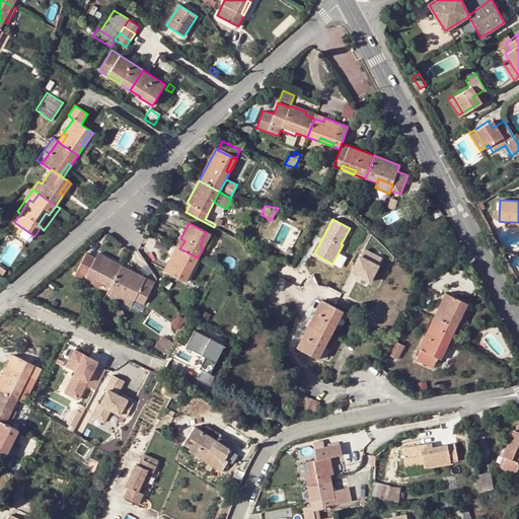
[(200,245),(203,248),(210,234),(206,232),(200,245)]
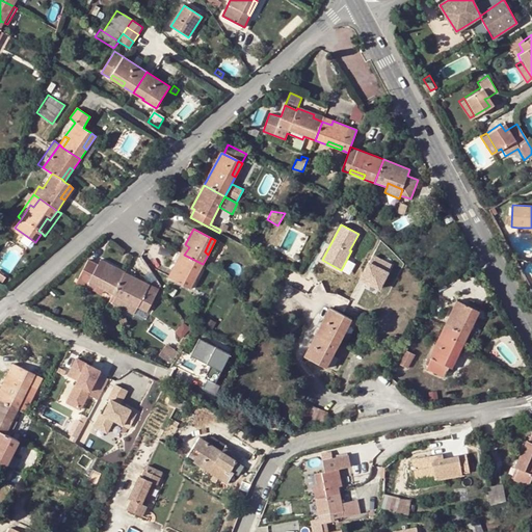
[(180,263),(184,255),(181,253),(176,261),(180,263)]
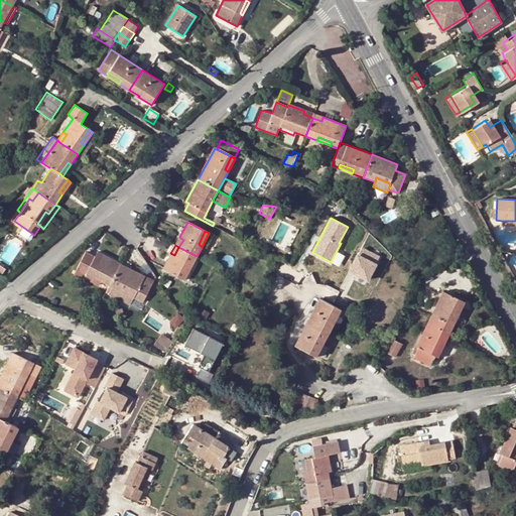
[(197,256),(178,247),(174,255),(170,253),(162,269),(180,278),(187,265),(191,267),(197,256)]
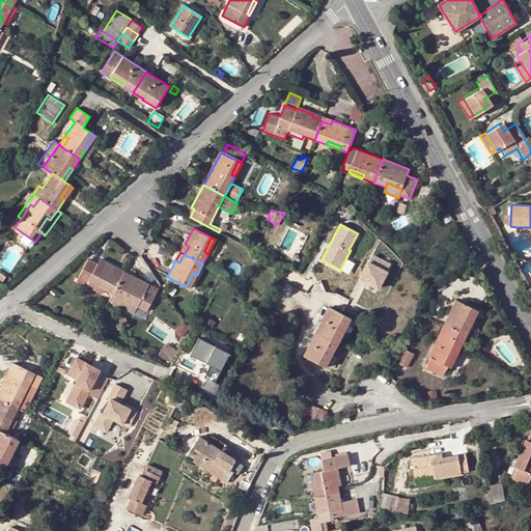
[(389,264),(371,255),(359,278),(378,288),(389,264)]
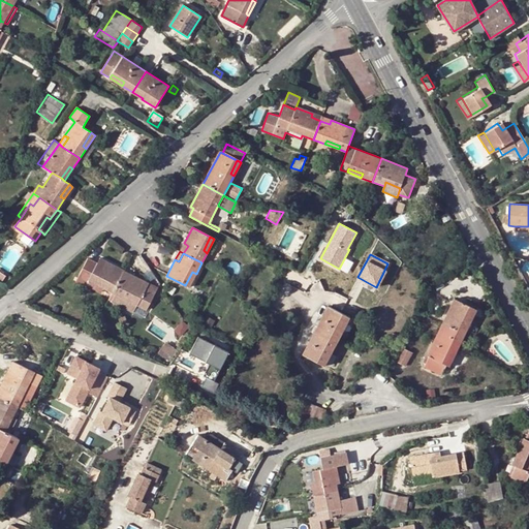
[(85,287),(86,285),(90,277),(104,284),(103,288),(113,292),(122,274),(115,270),(116,267),(100,258),(97,263),(88,258),(75,282),(85,287)]
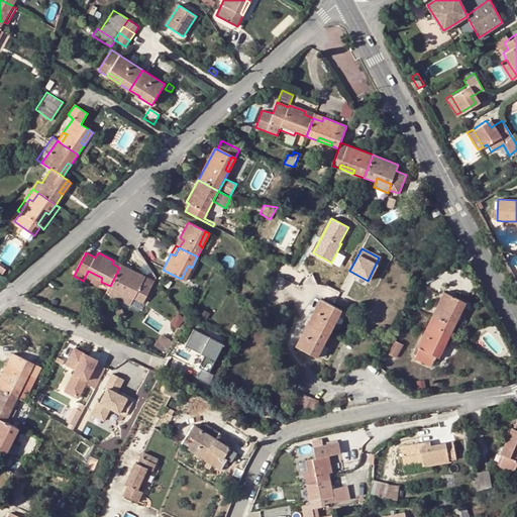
[(188,266),(181,279),(185,281),(192,268),(188,266)]
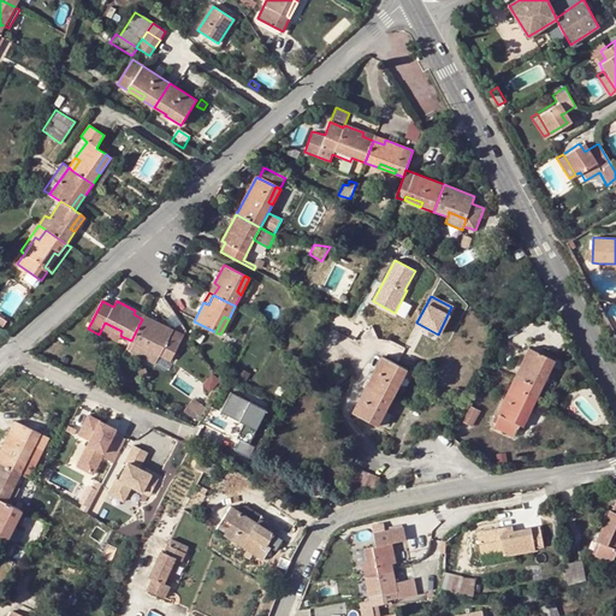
[(150,324),(142,319),(131,341),(132,342),(129,350),(154,363),(159,355),(170,361),(183,335),(154,320),(150,324)]
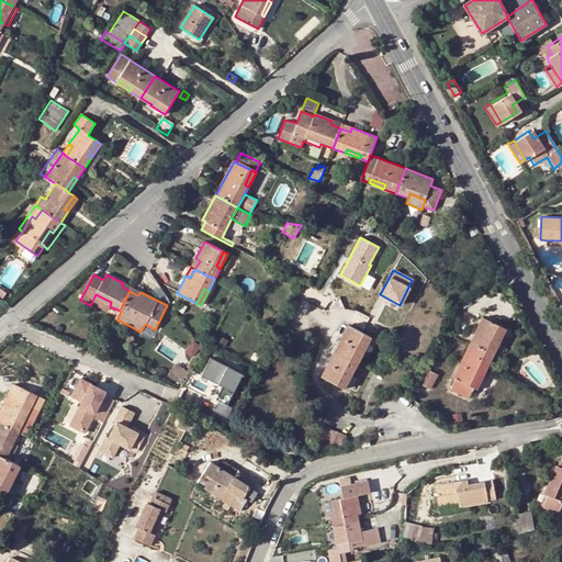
[(96,294),(91,303),(107,311),(110,306),(111,302),(96,294)]
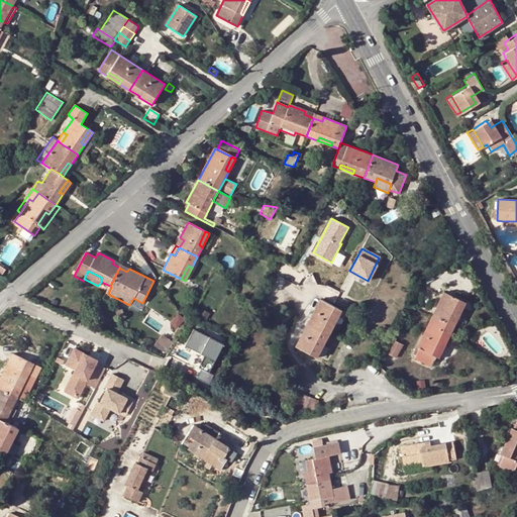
[(167,279),(163,285),(168,288),(172,282),(167,279)]
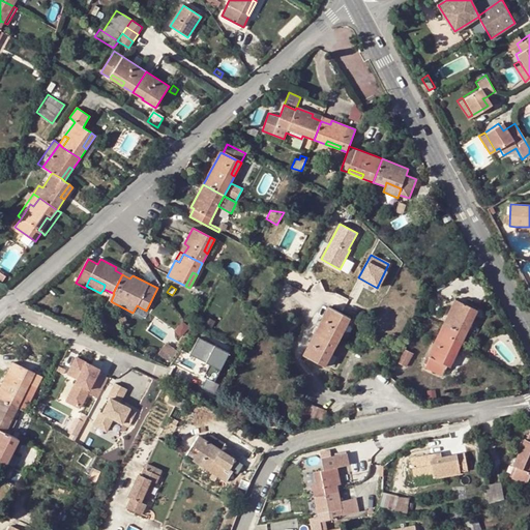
[(285,306),(273,300),(269,307),(281,314),(285,306)]
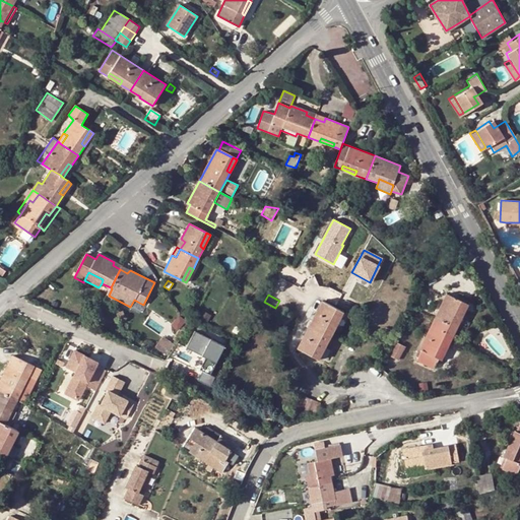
[(446,295),(438,311),(442,313),(437,321),(456,330),(462,318),(457,316),(464,303),(446,295)]
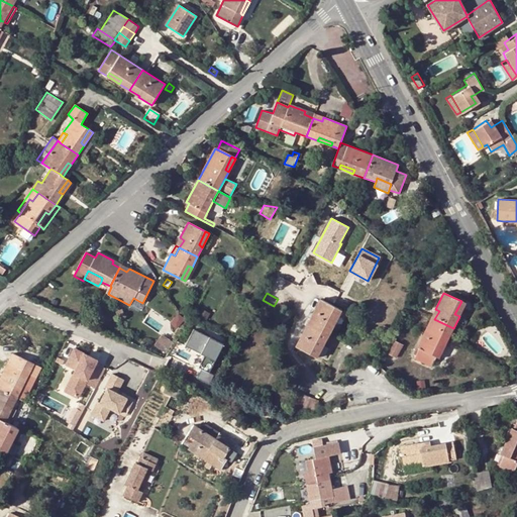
[(331,321),(337,308),(320,299),(307,323),(329,334),(334,323),(331,321)]
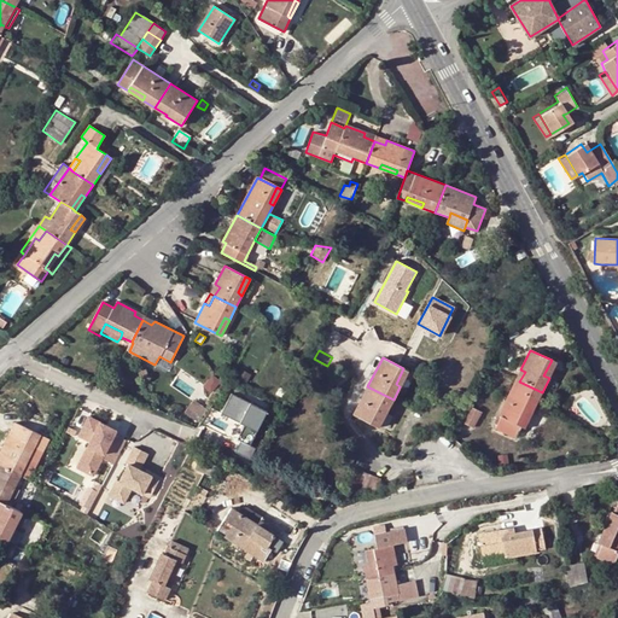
[(557,362),(552,360),(543,375),(549,378),(557,362)]
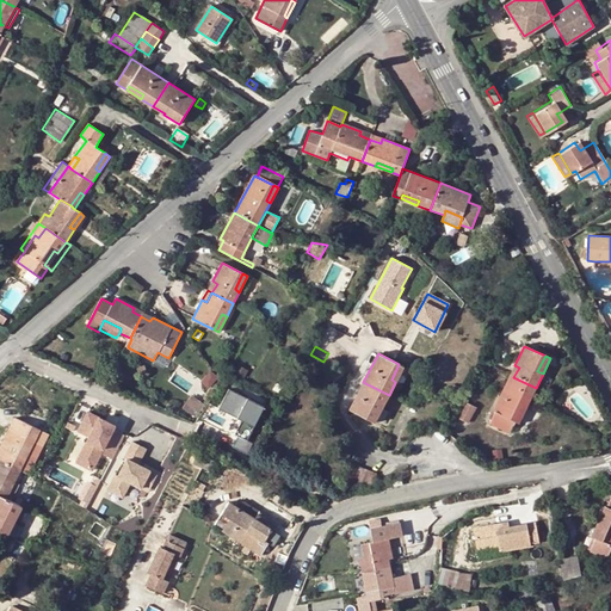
[(331,368),(322,363),(319,370),(327,375),(331,368)]
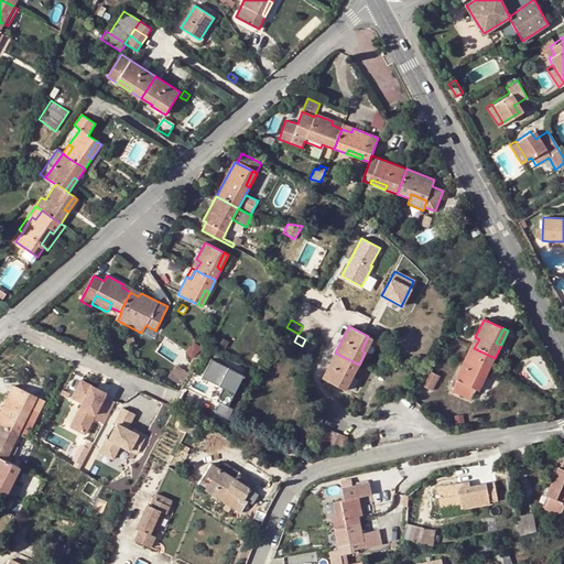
[(372,338),(368,336),(361,350),(365,353),(372,338)]
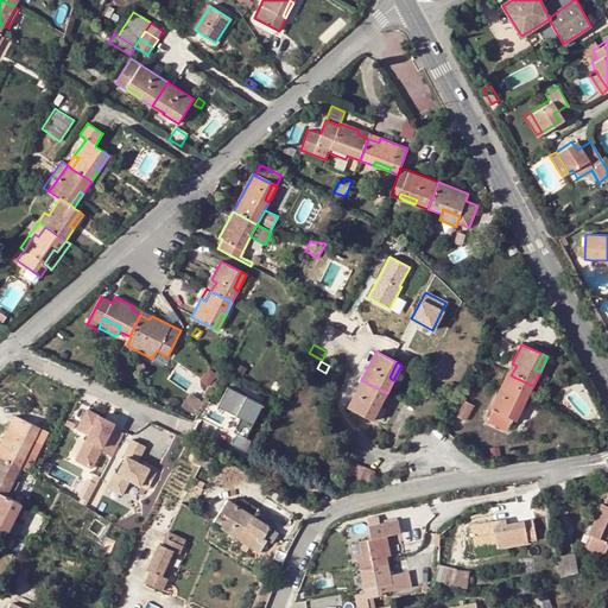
[(511,375),(507,374),(499,391),(504,392),(511,375)]
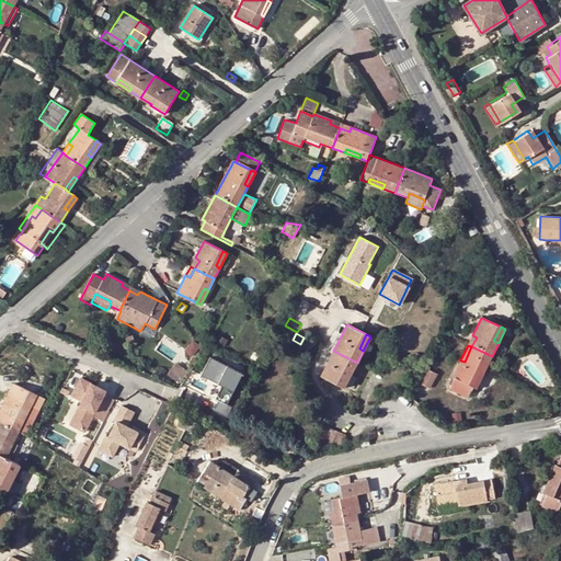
[(492,356),(471,346),(465,362),(460,361),(453,377),(455,378),(449,388),(467,397),(471,387),(479,373),(482,375),(492,356)]
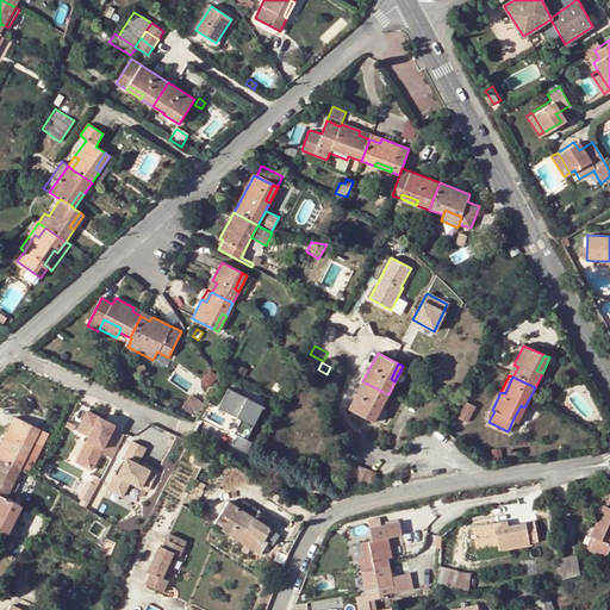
[(250,433),(268,399),(232,380),(223,400),(246,411),(237,425),(241,427),(250,433)]
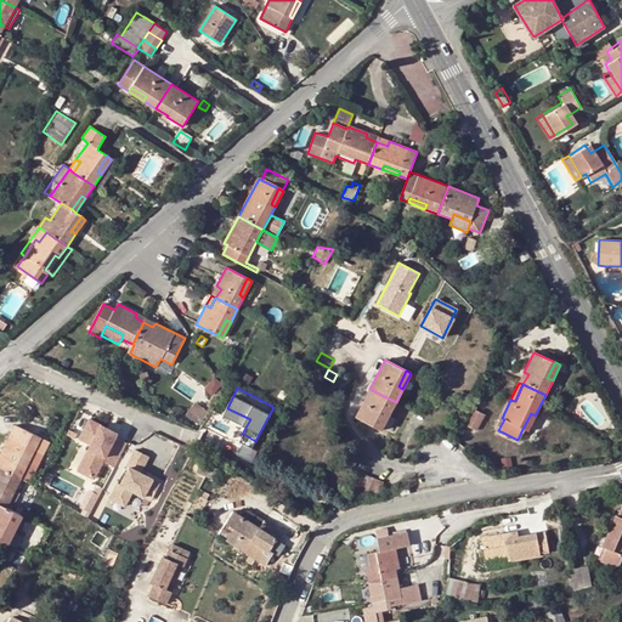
[(396,402),(369,389),(355,417),(377,429),(385,412),(389,414),(396,402)]
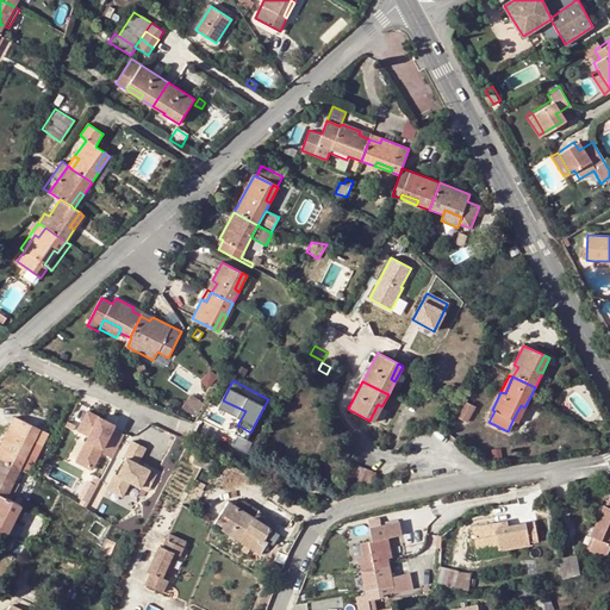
[(191,394),(182,408),(195,416),(204,404),(191,394)]
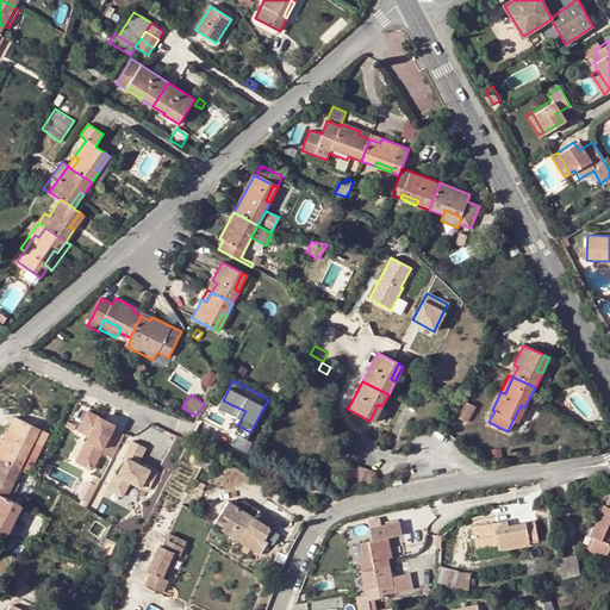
[(465,400),(456,416),(467,422),(475,406),(465,400)]
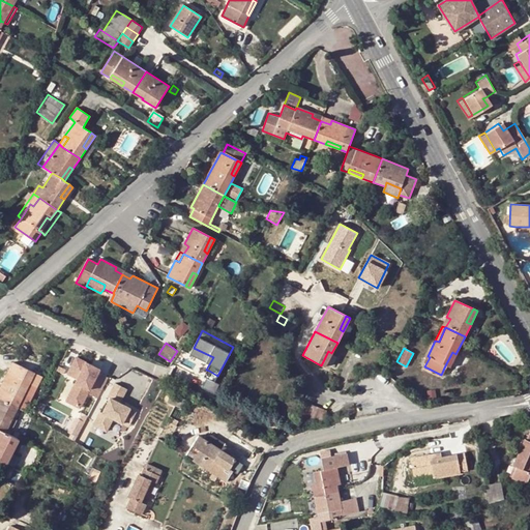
[(328,351),(321,365),(324,367),(331,353),(328,351)]
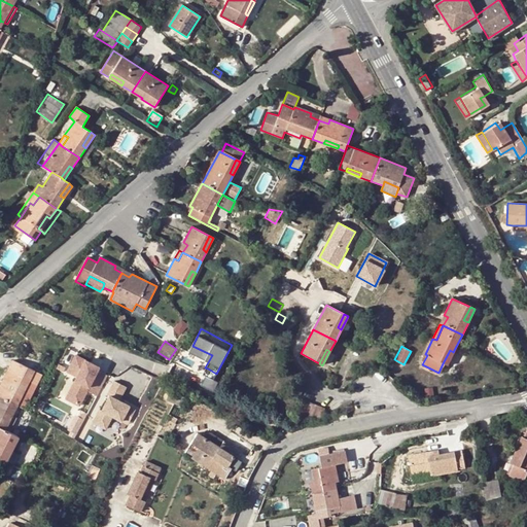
[(447,365),(453,352),(450,350),(443,363),(444,364),(447,365)]
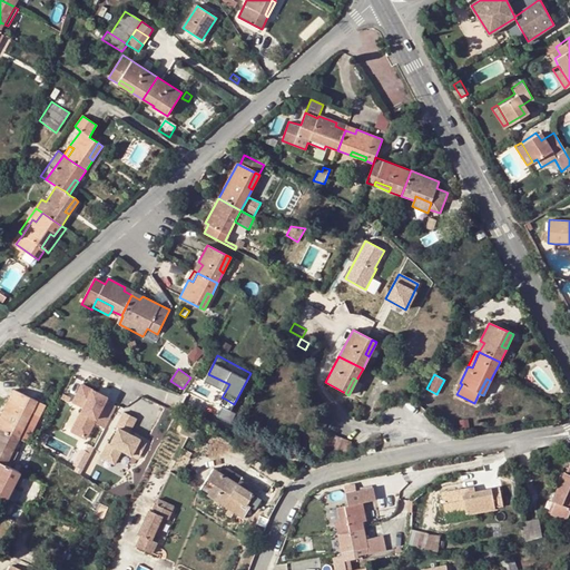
[(99,393),(81,384),(72,402),(82,408),(70,431),(86,439),(94,423),(105,429),(116,406),(105,401),(105,403),(96,399),(99,393)]
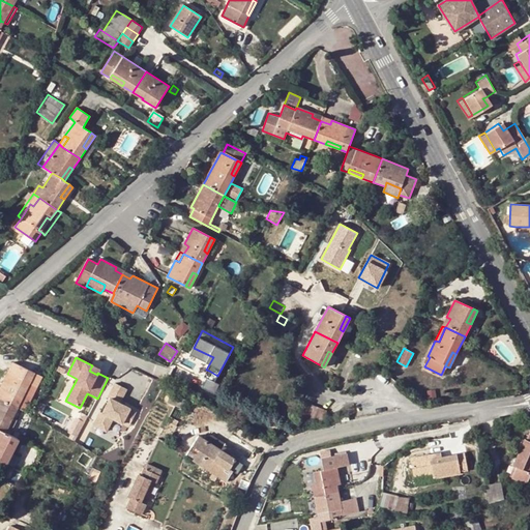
[(0,399),(18,408),(25,411),(37,386),(29,382),(34,373),(12,361),(0,387),(3,389),(0,396),(0,399)]
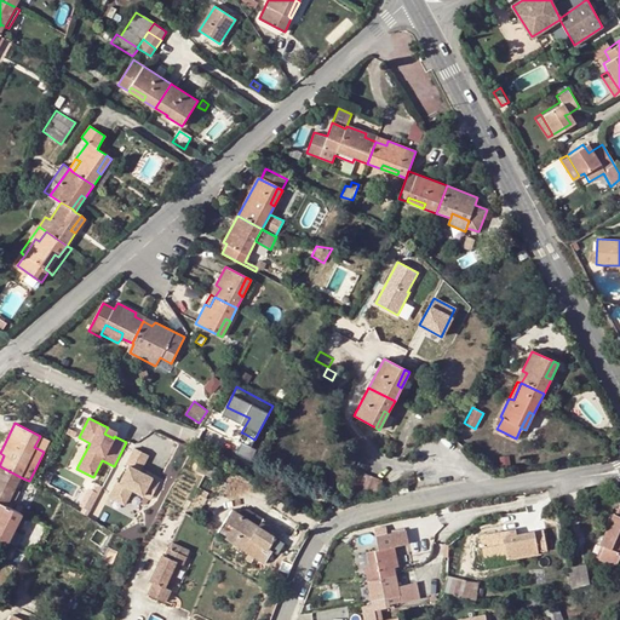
[(116,432),(108,428),(104,434),(114,438),(114,436),(116,432)]
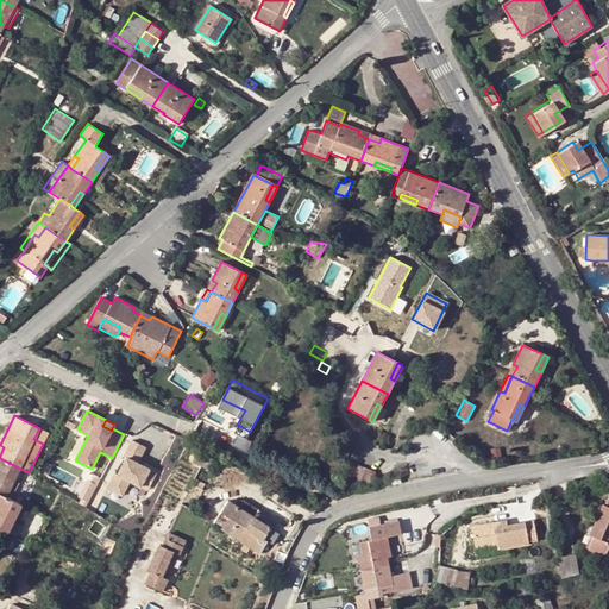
[(250,432),(240,426),(234,438),(250,445),(256,434),(250,432)]
